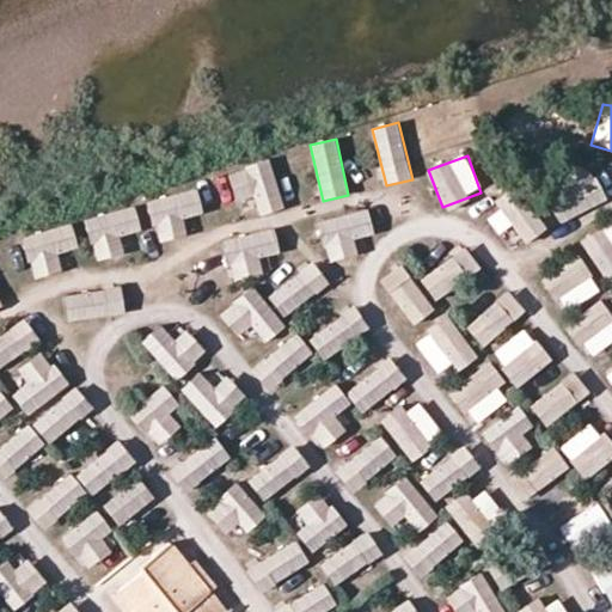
[(236,203),(256,199),(259,215),(282,210),(273,161),(228,171),(236,203)]
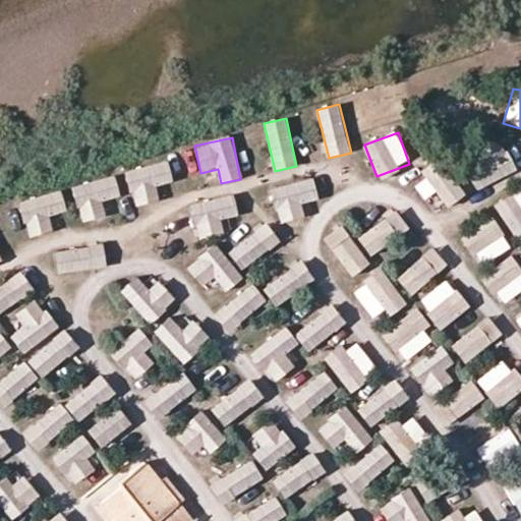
[(464,160),(479,189),(516,171),(501,141),(464,160)]
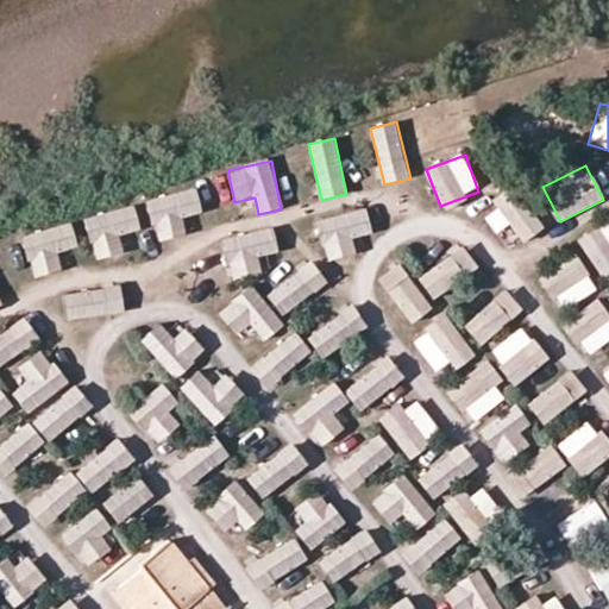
[(514,189),(489,209),(521,249),(546,228),(514,189)]
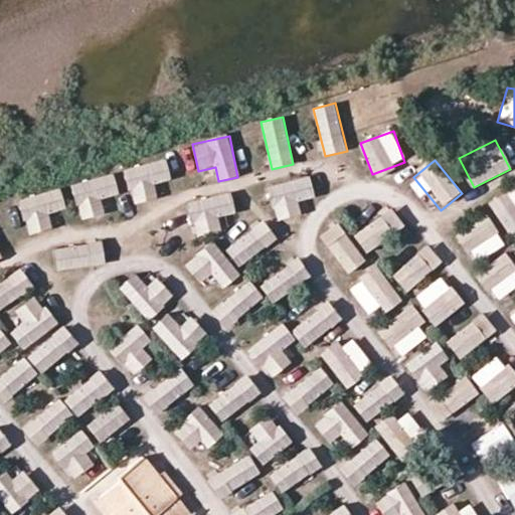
[(157,183),(170,181),(167,161),(126,166),(131,203),(159,200),(157,183)]
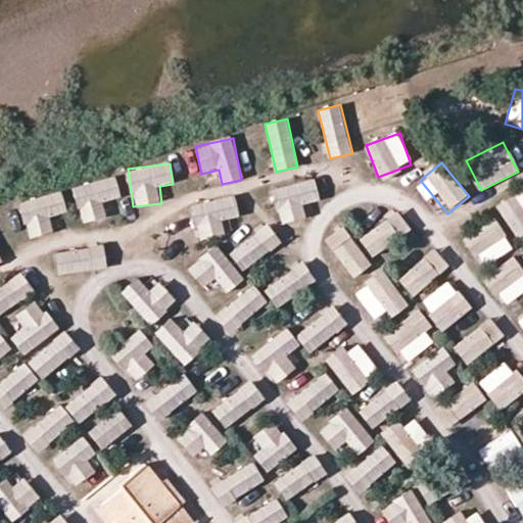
[(74,186),(81,223),(106,218),(103,201),(122,197),(116,177),(74,186)]
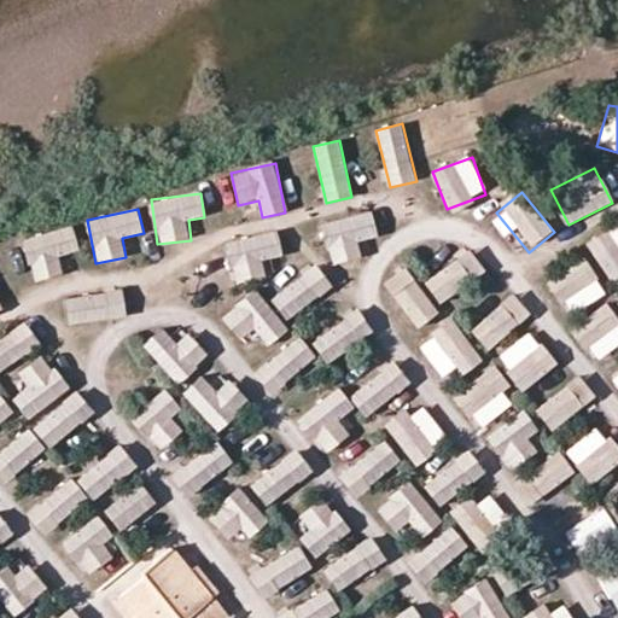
[(322,222),(330,264),(362,258),(359,242),(378,238),(373,214),(322,222)]
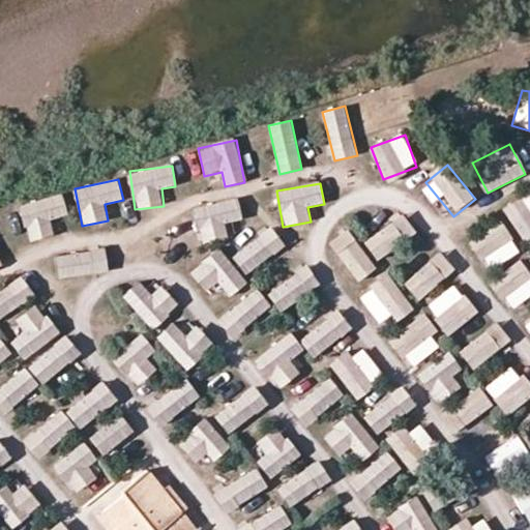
[(529,193),(503,209),(522,240),(529,234),(529,193)]
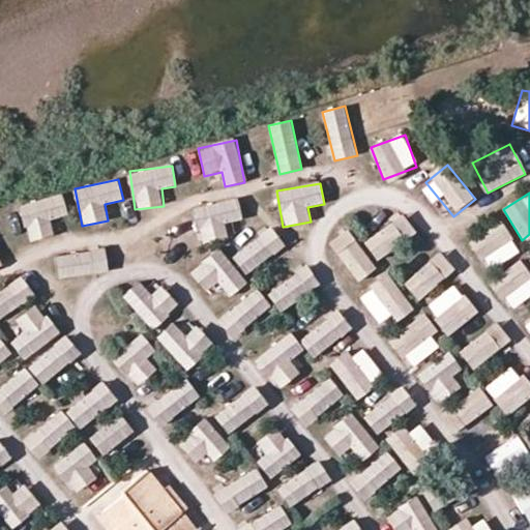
[(18,207),(28,240),(70,228),(60,194),(18,207)]
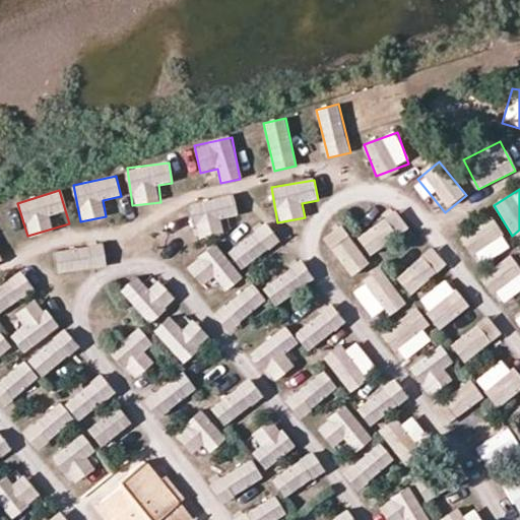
[(222,219),(238,216),(233,195),(190,204),(198,238),(224,233),(222,219)]
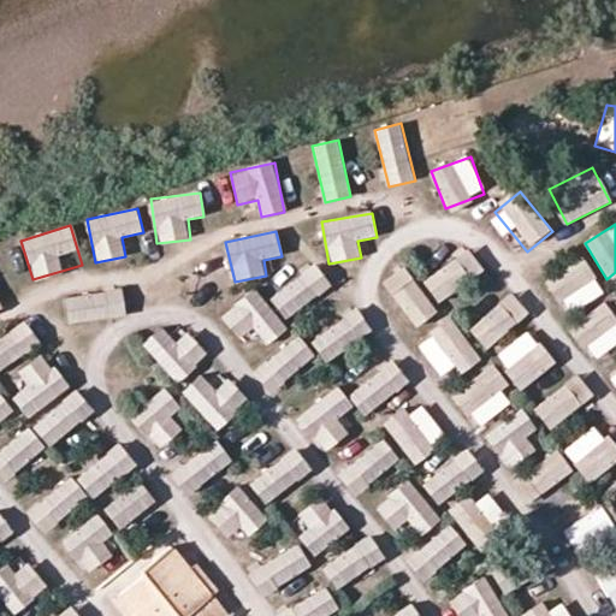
[(422,279),(434,302),(484,274),(471,252),(422,279)]
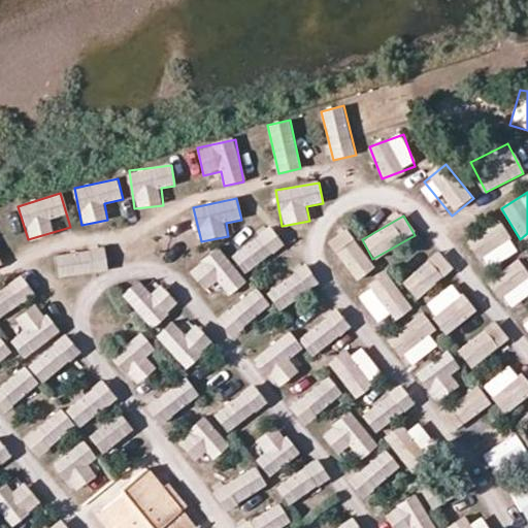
[(502,222),(469,237),(484,269),(517,255),(502,222)]
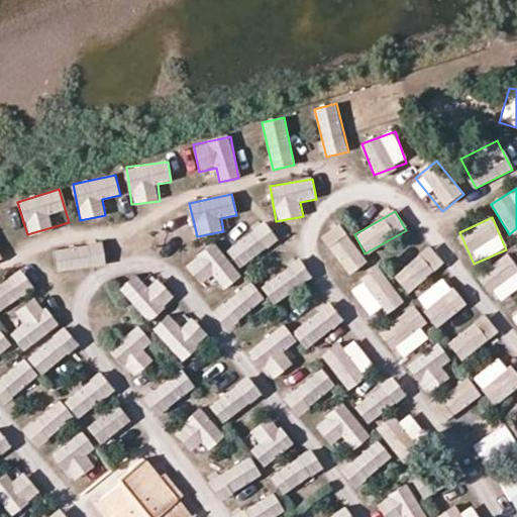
[(265,222),(226,250),(240,269),(279,240),(265,222)]
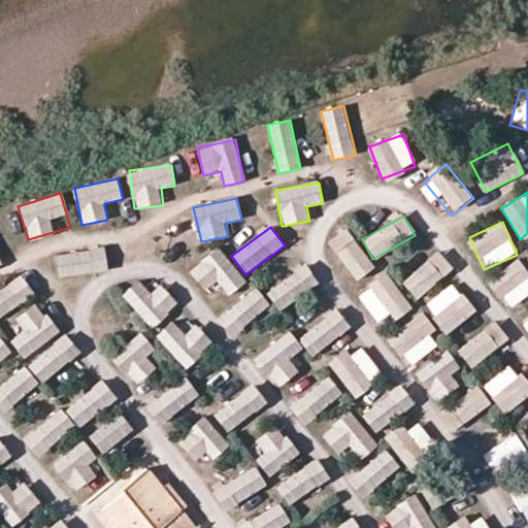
[(328,242),(357,282),(375,268),(345,229),(328,242)]
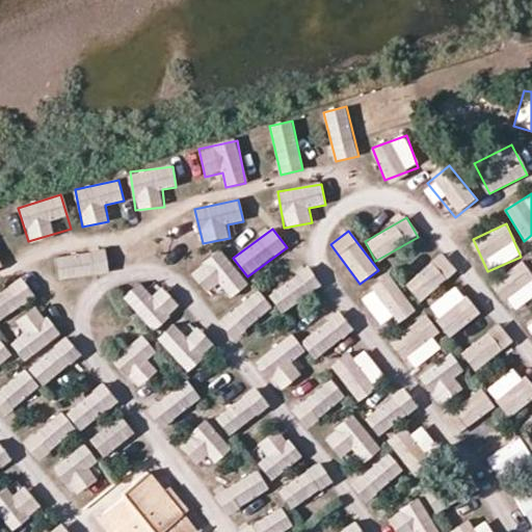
[(220,250),(190,273),(207,294),(219,285),(230,299),(248,285),(220,250)]
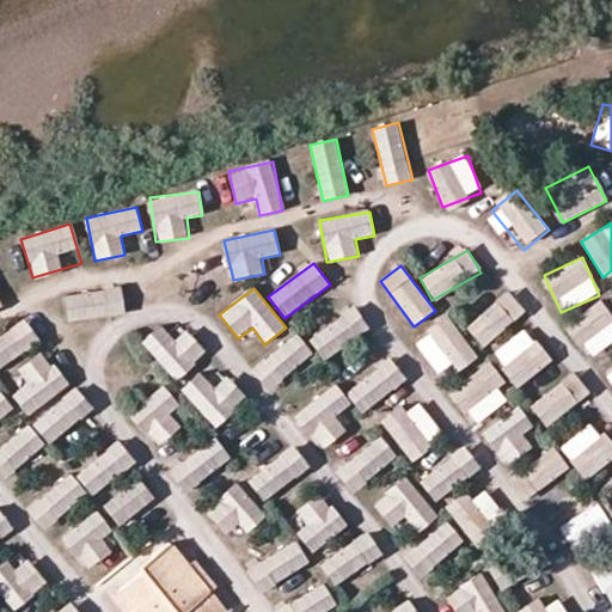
[(66,293),(67,320),(124,317),(123,289),(66,293)]
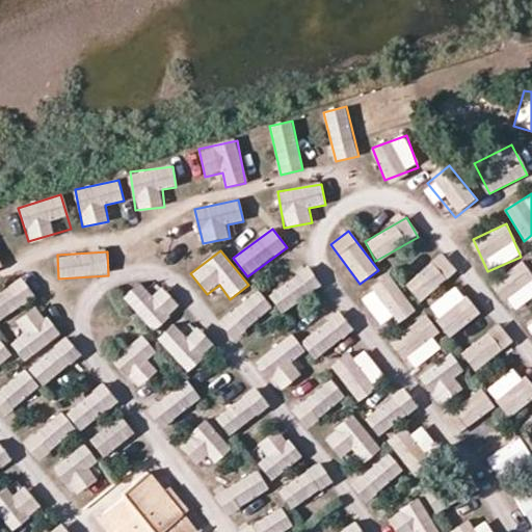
[(420,302),(456,272),(442,254),(405,285),(420,302)]
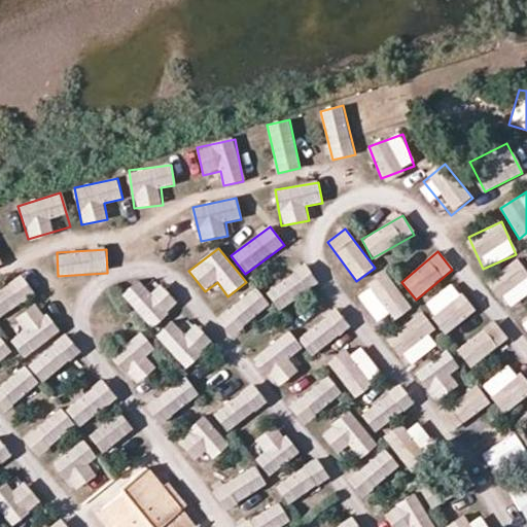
[(510,309),(526,294),(526,271),(517,258),(488,281),(510,309)]
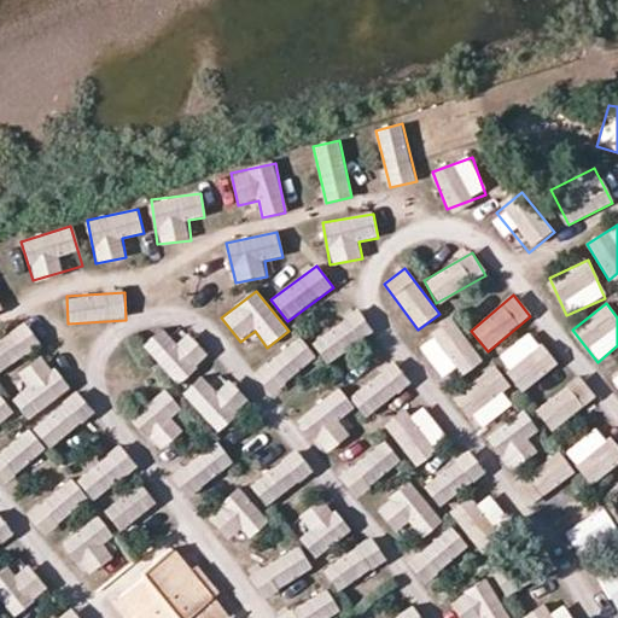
[(325,362),(372,332),(359,312),(312,342),(325,362)]
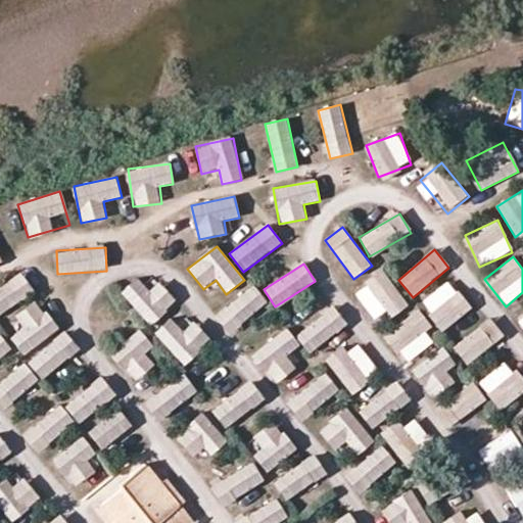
[(0,316),(35,287),(20,271),(0,287),(0,316)]
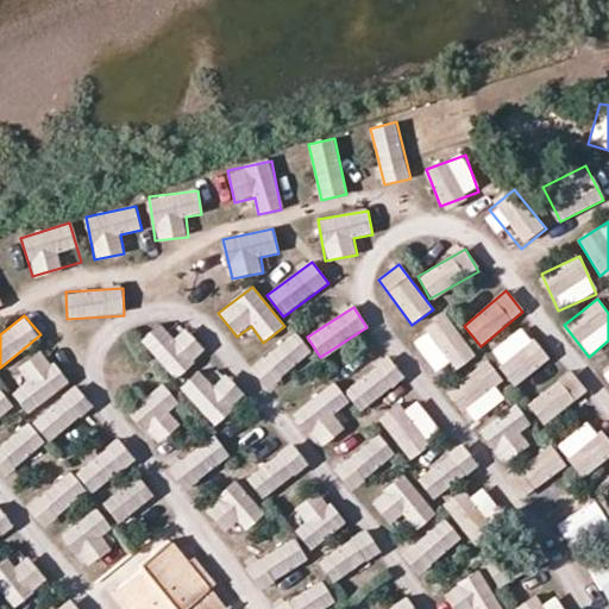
[(446,315),(412,340),(439,378),(473,353),(446,315)]
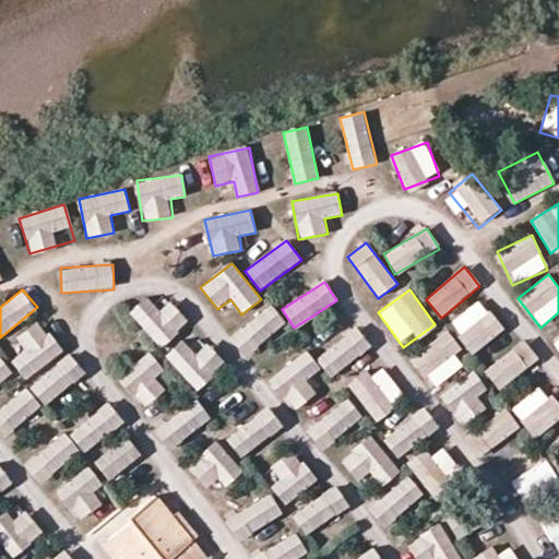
[(479,299),(449,324),(473,355),(503,330),(479,299)]
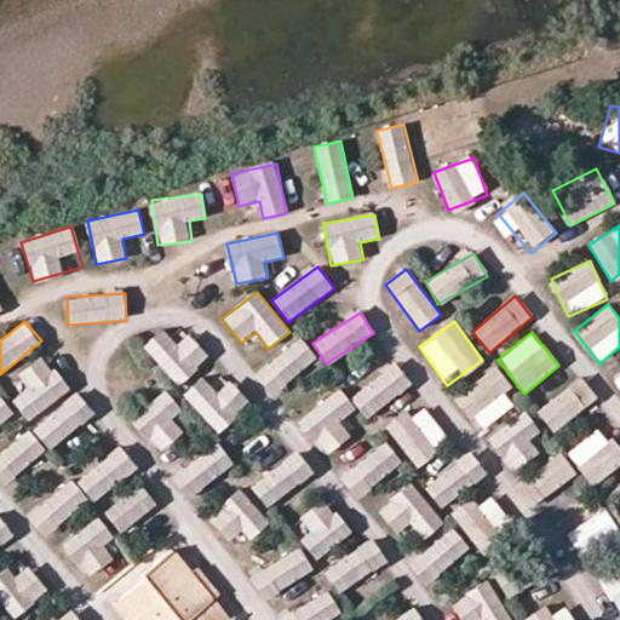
[(300,338),(253,374),(271,396),(317,361),(300,338)]
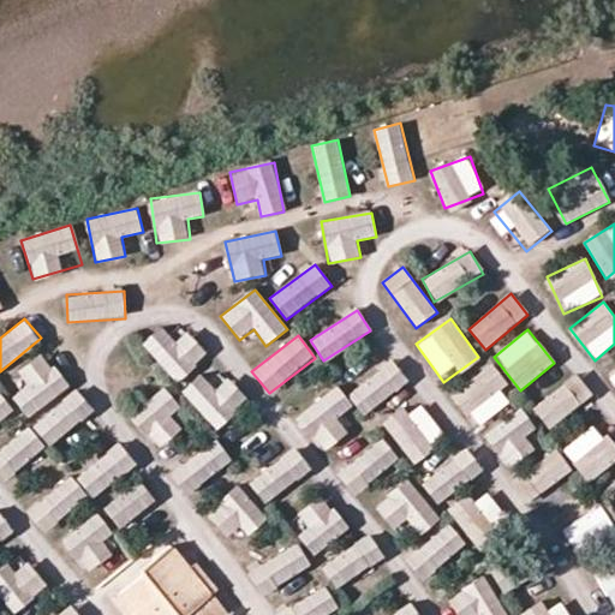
[(18,372),(28,386),(12,396),(28,417),(69,388),(43,353),(18,372)]
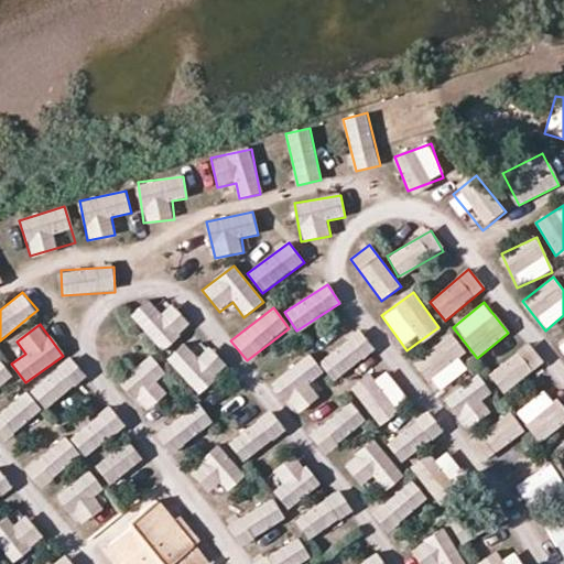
[(437,392),(472,367),(449,337),(415,362),(437,392)]
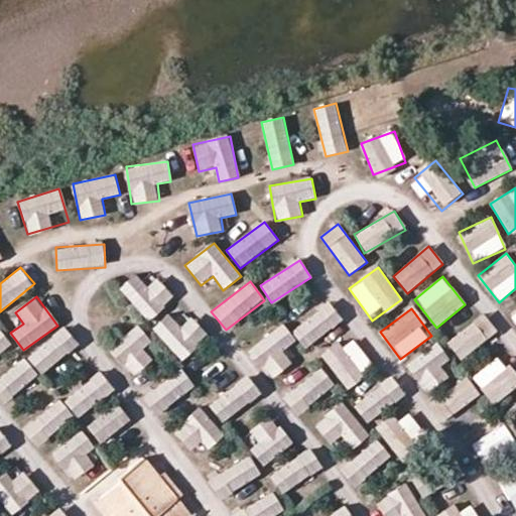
[(483,312),(447,345),(463,362),(498,330),(483,312)]
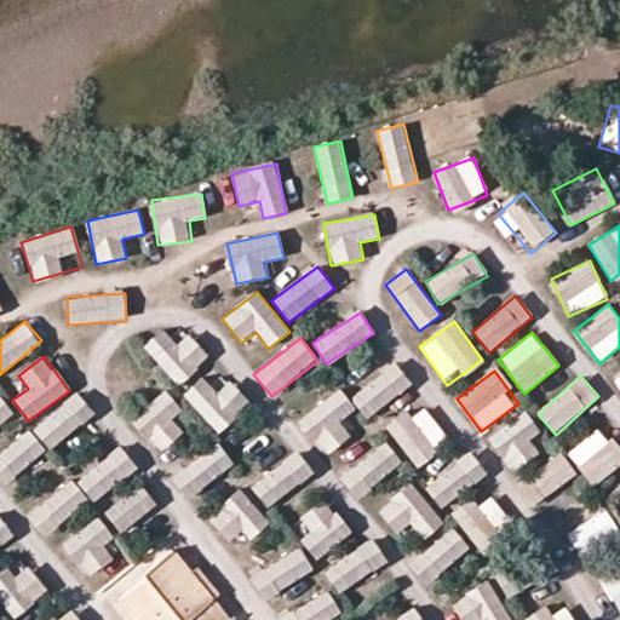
[(251,406),(230,382),(217,394),(204,378),(184,395),(218,434),(251,406)]
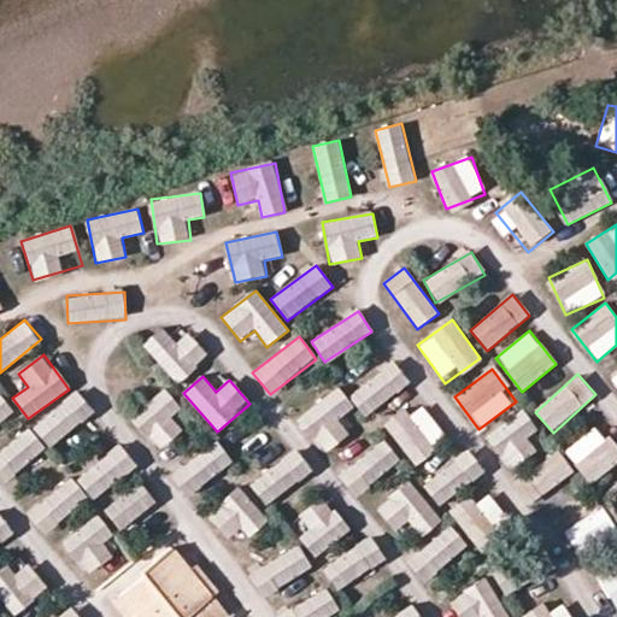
[(78,392),(33,425),(48,448),(95,413),(78,392)]
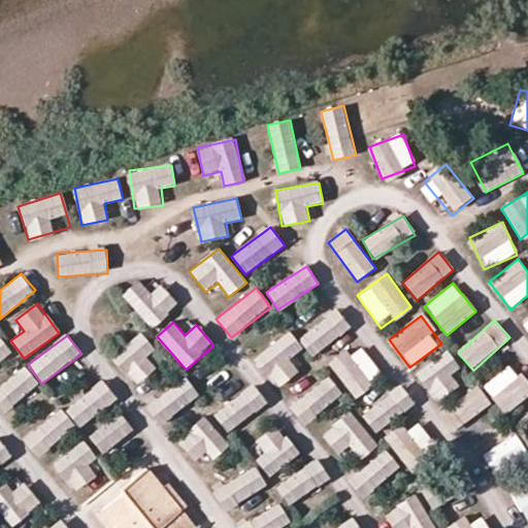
[(297,374),(291,357),(301,353),(294,335),(257,351),(270,386),(297,374)]
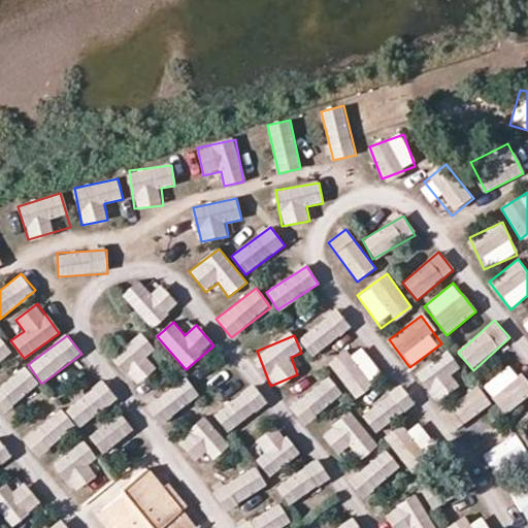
[(0,336),(0,363),(12,355),(0,336)]
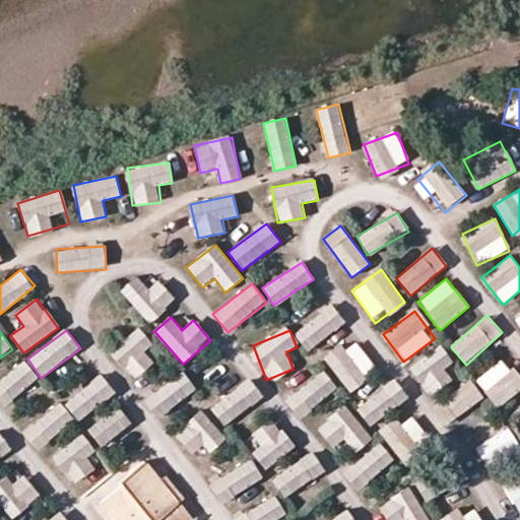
[(159,358),(135,331),(111,354),(136,380),(159,358)]
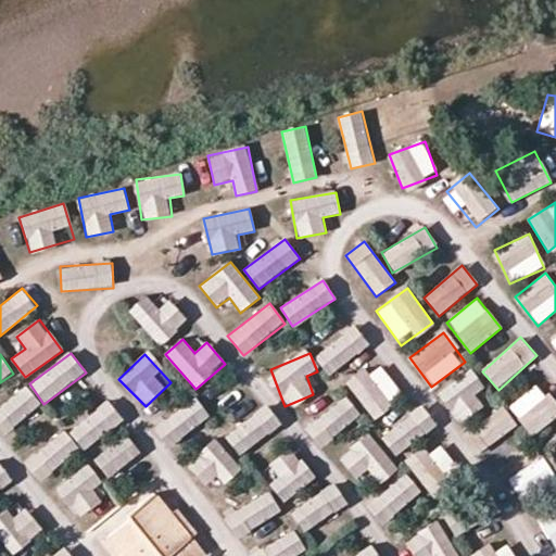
[(371,419),(403,396),(378,363),(346,384),(371,419)]
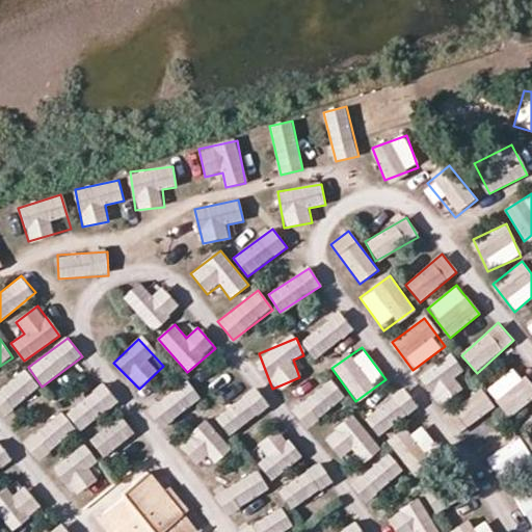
[(449,353),(420,377),(442,404),(471,380),(449,353)]
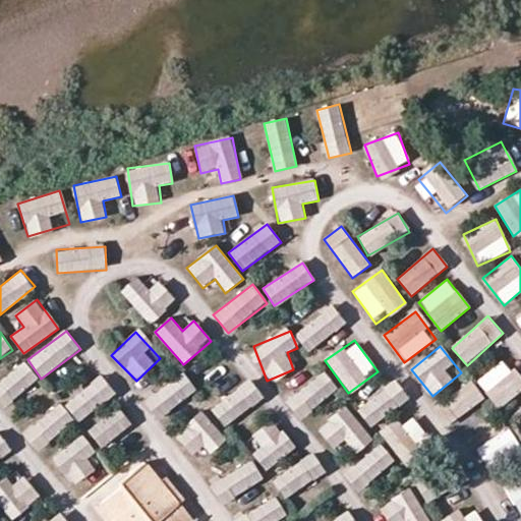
[(500,410),(520,392),(520,383),(502,360),(476,382),(500,410)]
